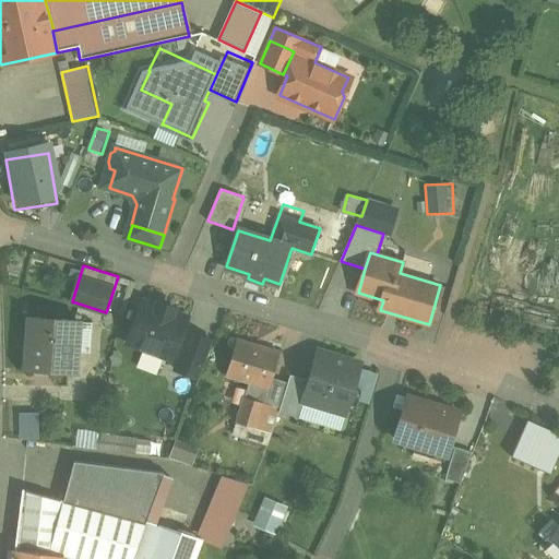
[(175,309),(159,302),(158,307),(143,301),(128,342),(173,358),(188,318),(174,312),(175,309)]
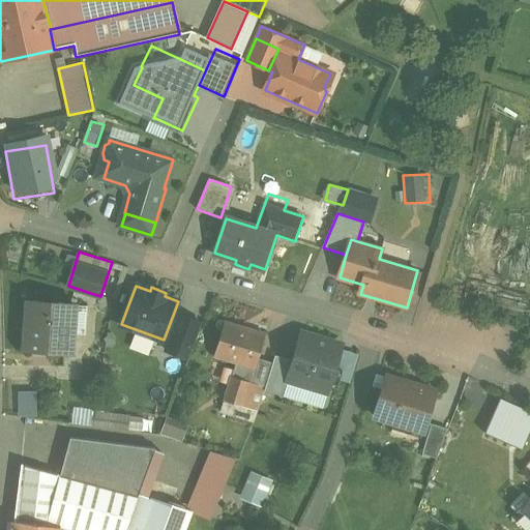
[(75,303),(29,300),(26,351),(71,354),(71,352),(66,352),(69,305),(75,305),(75,303)]
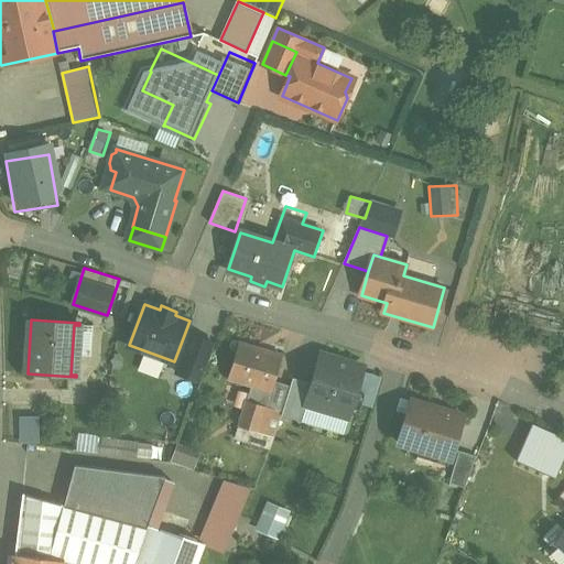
[(216,345),(191,335),(177,372),(202,381),(216,345)]
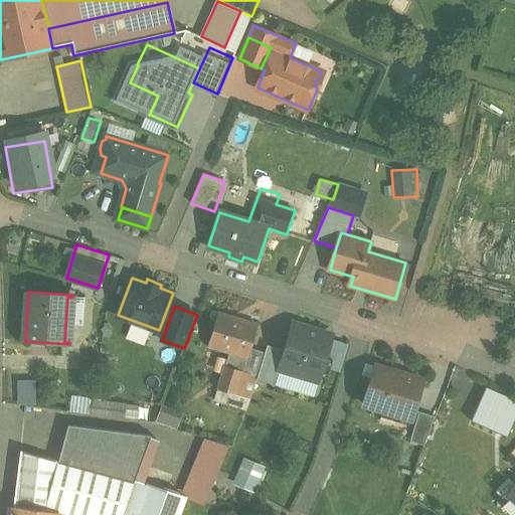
[(259,326),(218,314),(208,345),(230,352),(226,365),(244,371),(248,357),(259,326)]
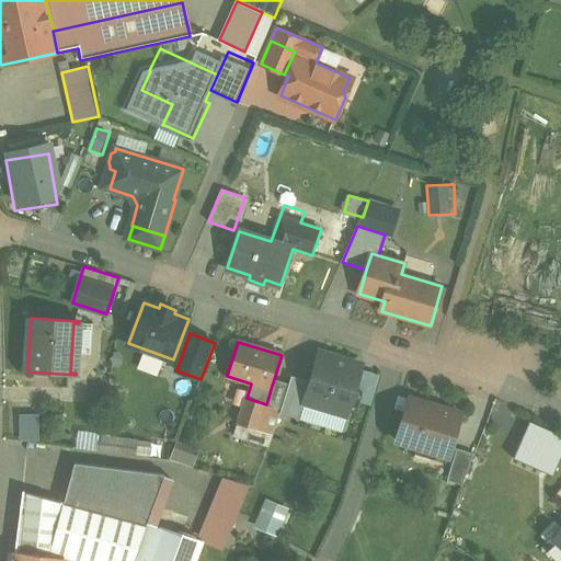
[(336,371),(311,364),(299,407),(324,414),(336,371)]
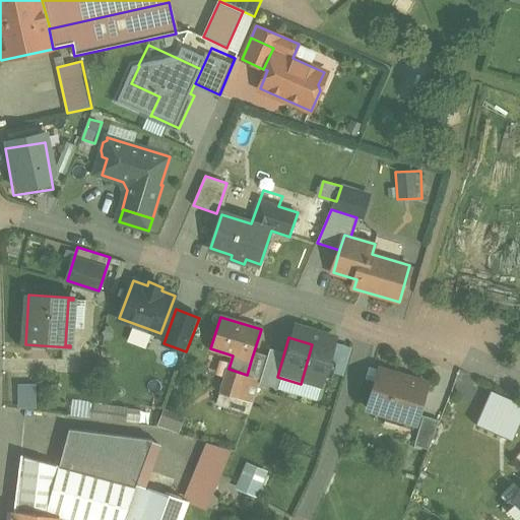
[(335,351),(312,344),(301,384),(323,391),(335,351)]
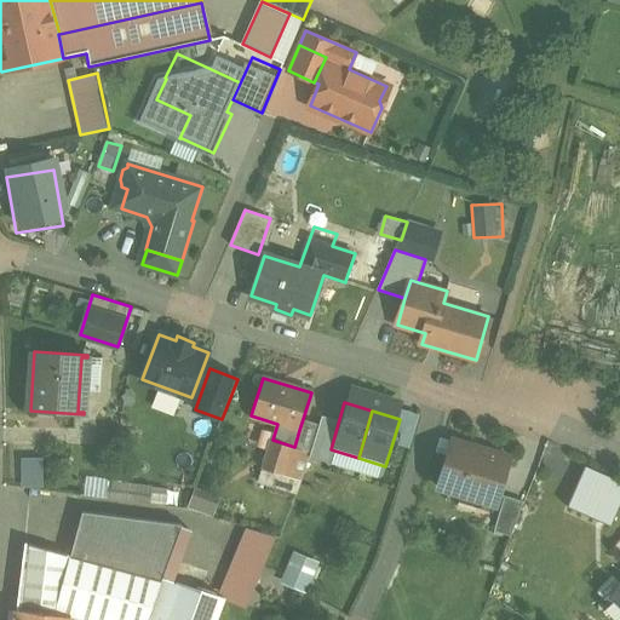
[(337,428),(319,422),(310,451),(328,455),(337,428)]
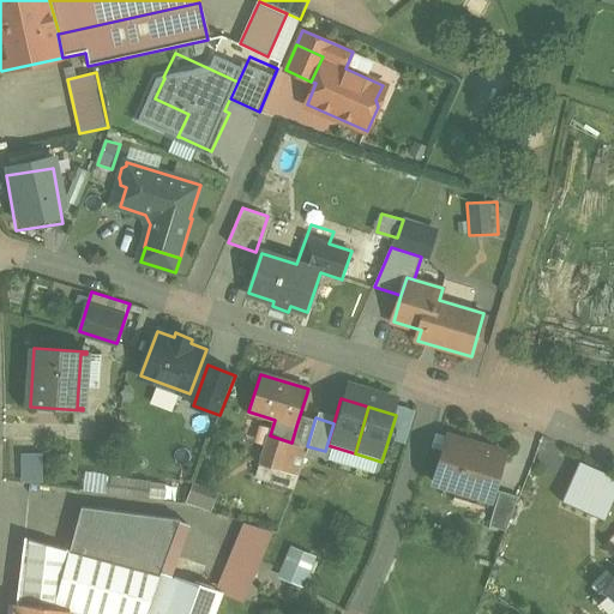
[(292,443),(270,435),(262,463),(283,470),(292,443)]
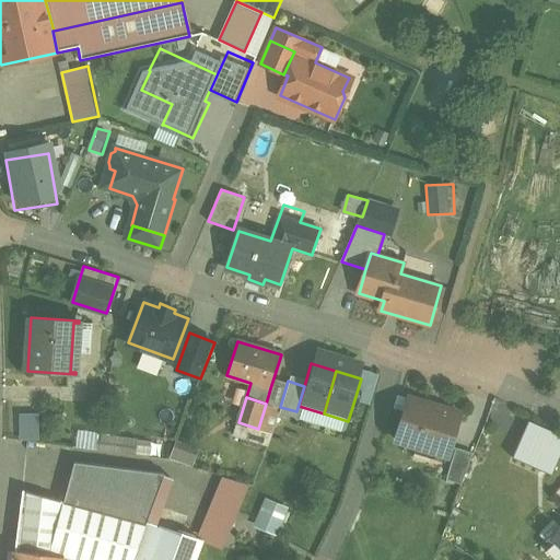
[(461,413),(408,398),(396,441),(447,456),(461,413)]
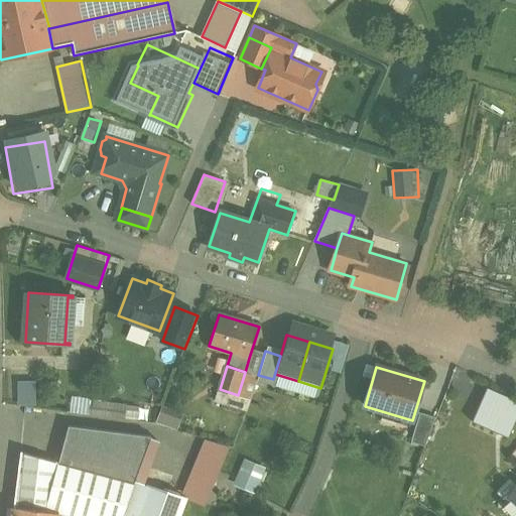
[(259,376),(245,372),(238,395),(252,399),(259,376)]
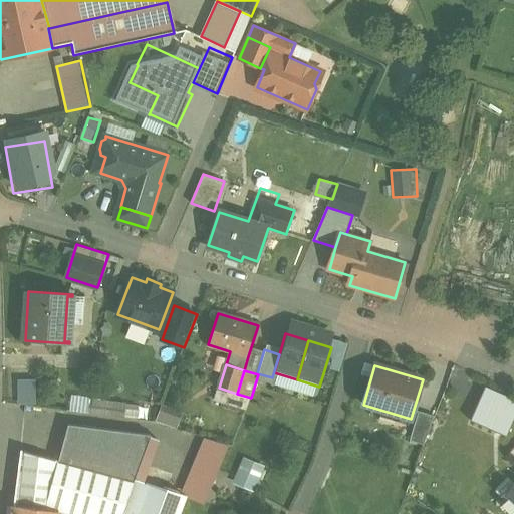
[(339,374),(325,370),(318,391),(333,395),(339,374)]
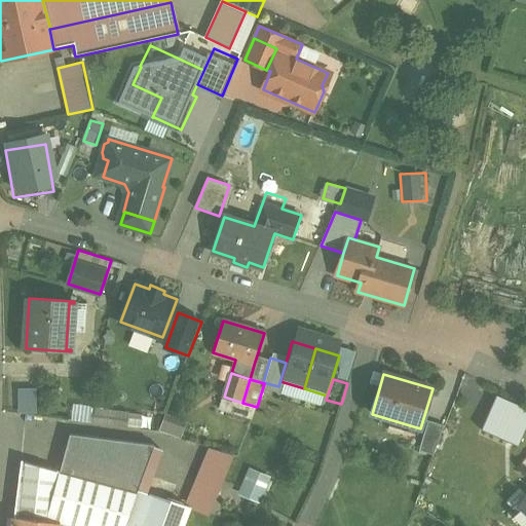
[(20,388),(20,414),(39,414),(39,388),(20,388)]
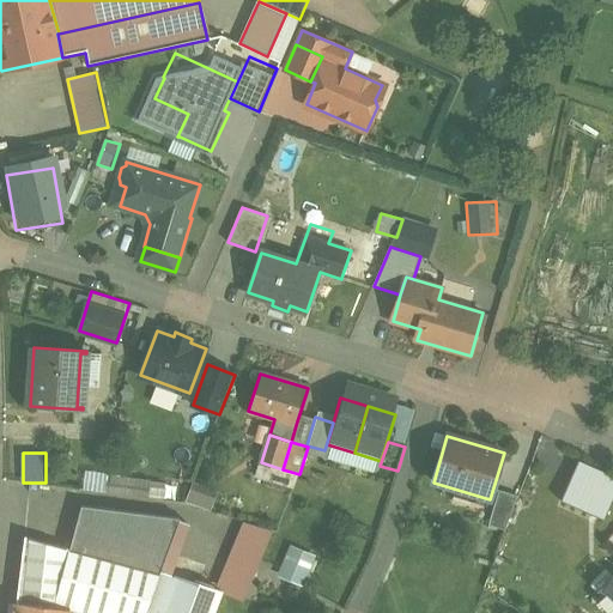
[(87,475),(86,493),(165,497),(167,480),(87,475)]
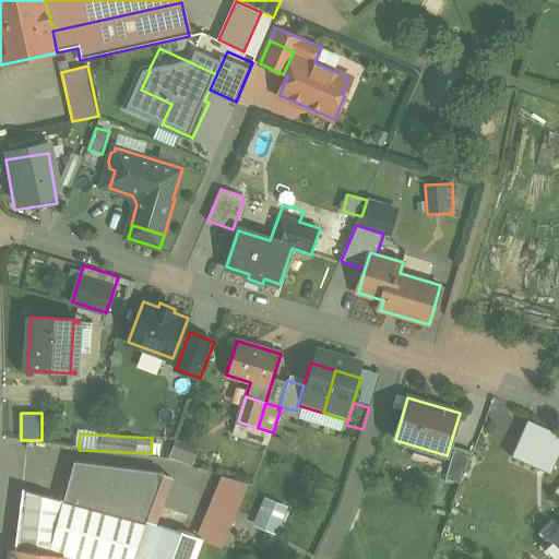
[(195,465),(201,448),(178,440),(173,459),(195,465)]
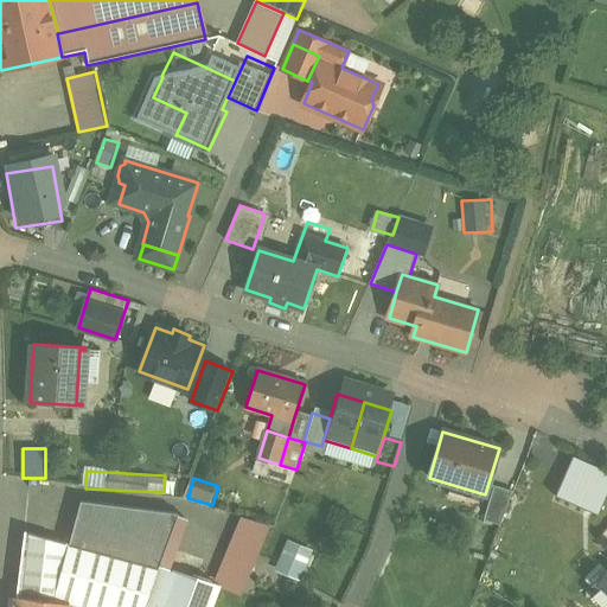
[(513,491),(494,485),(485,519),(502,524),(513,491)]
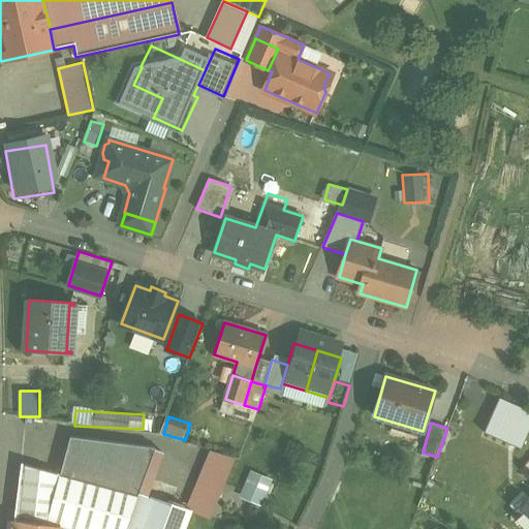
[(126,528),(156,447),(71,436),(61,473),(68,475),(61,528),(126,528)]
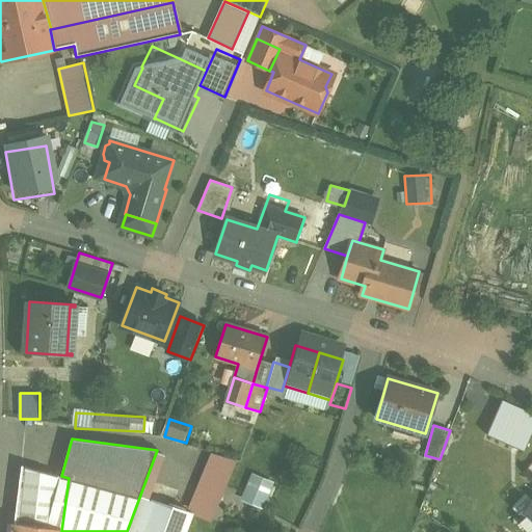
[(189,511),(215,521),(238,461),(213,451),(189,511)]
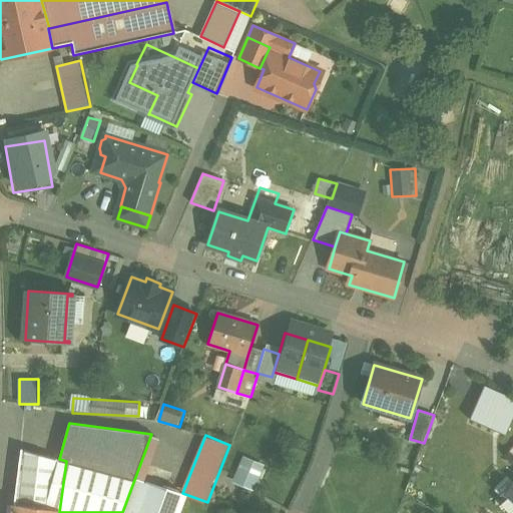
[(59,459),(22,449),(13,512),(59,512),(66,461),(59,459)]
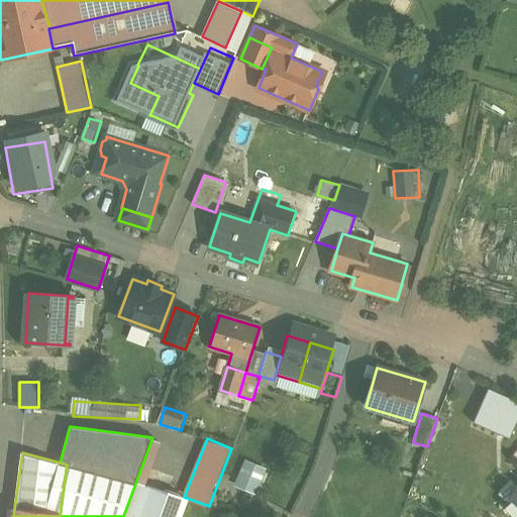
[(236,487),(261,495),(270,467),(245,459),(236,487)]
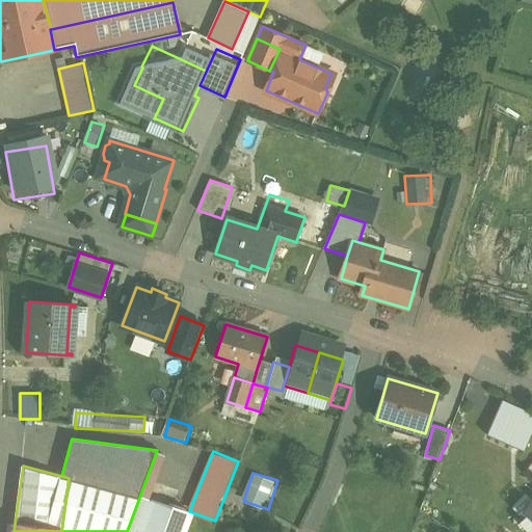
[(531,531),(531,507),(522,522),(531,531)]
